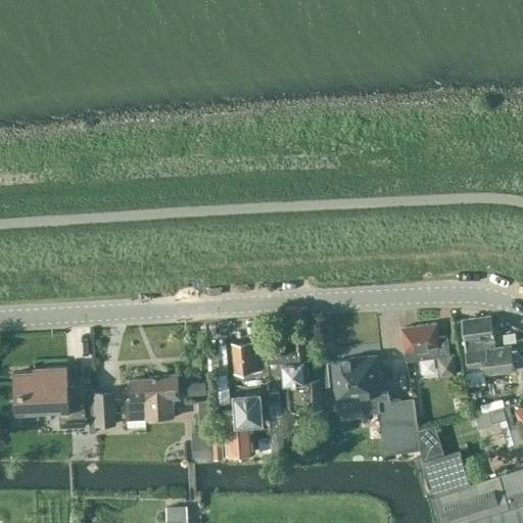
[(512,347),(498,348),(498,347),(494,348),(490,316),(462,320),(466,352),(467,370),(484,369),(484,375),(514,371),(512,347)]
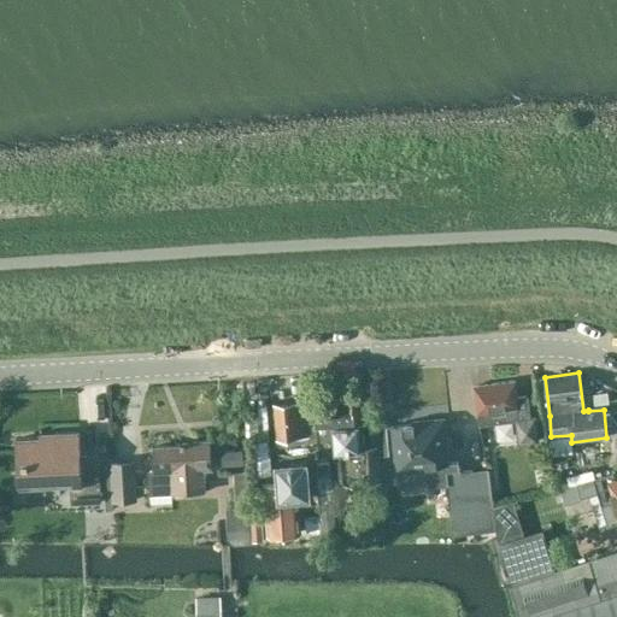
[(535,418),(530,418),(527,395),(517,398),(515,381),(474,386),(479,424),(516,419),(518,446),(539,442),(535,418)]
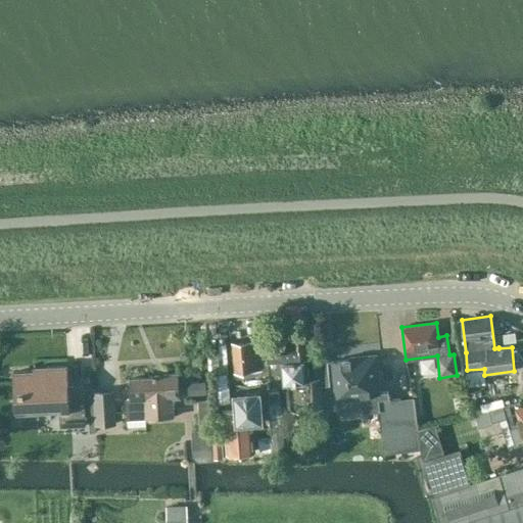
[(268,360),(269,374),(270,383),(272,382),(275,406),(291,405),(292,413),(321,411),(318,379),(305,380),(303,360),(306,360),(305,336),(289,337),(267,339),(268,360)]
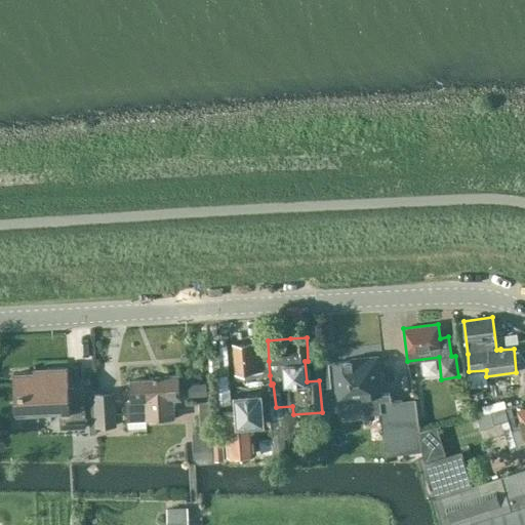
[(270,375),(269,361),(266,361),(264,340),(233,344),(236,373),(261,371),(263,376),(270,375)]
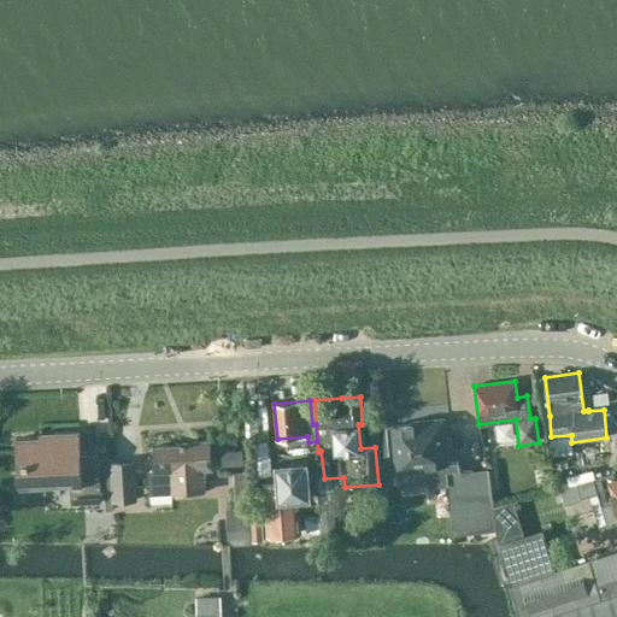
[(442,421),(394,425),(398,469),(427,466),(428,483),(446,482),(453,535),(481,532),(476,495),(472,471),(460,474),(460,470),(459,470),(458,463),(446,463),(442,421)]
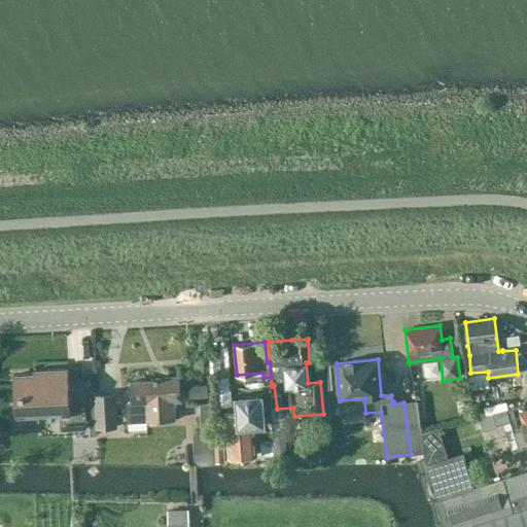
[(61,429),(86,428),(84,387),(69,388),(68,369),(35,371),(35,374),(13,375),(15,412),(60,410),(61,429)]
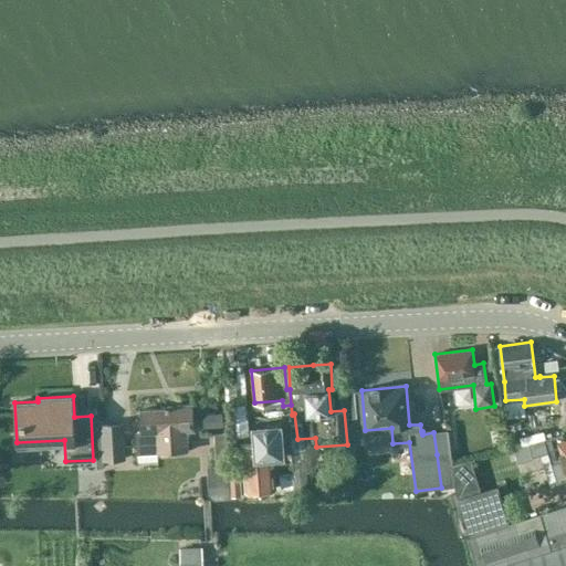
[(140,410),(142,432),(136,432),(138,452),(156,451),(157,452),(188,450),(187,429),(195,429),(192,405),(167,406),(167,409),(140,410)]
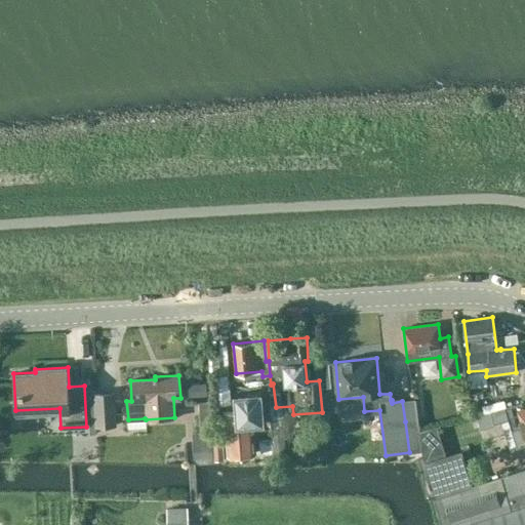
[(237,409),(224,410),(228,455),(256,453),(255,440),(274,438),(269,391),(272,391),(271,385),(270,378),(248,379),(249,392),(236,393),(237,409)]
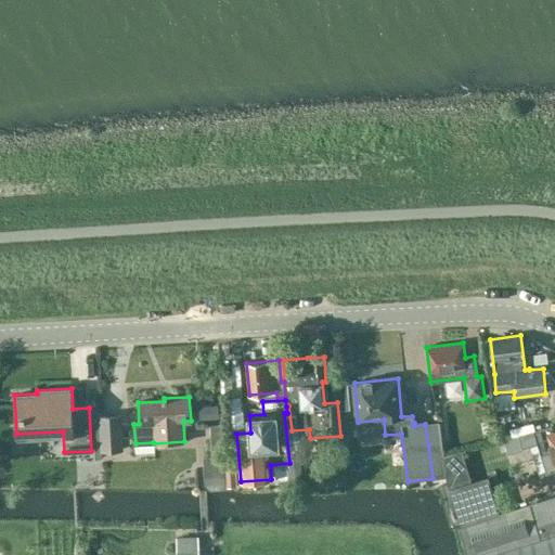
[(201,417),(218,416),(217,404),(199,405),(201,417)]
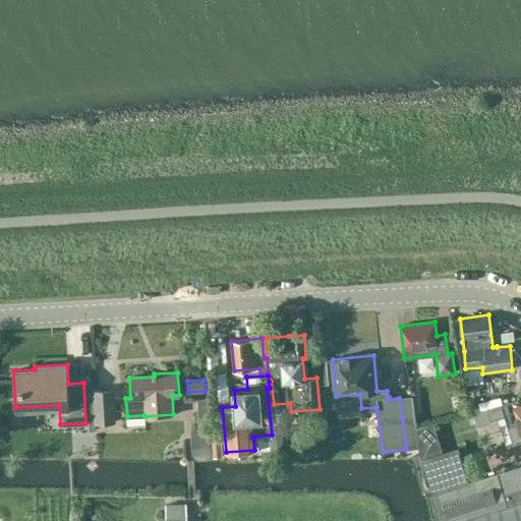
[(94,393),(96,424),(114,423),(112,392),(94,393)]
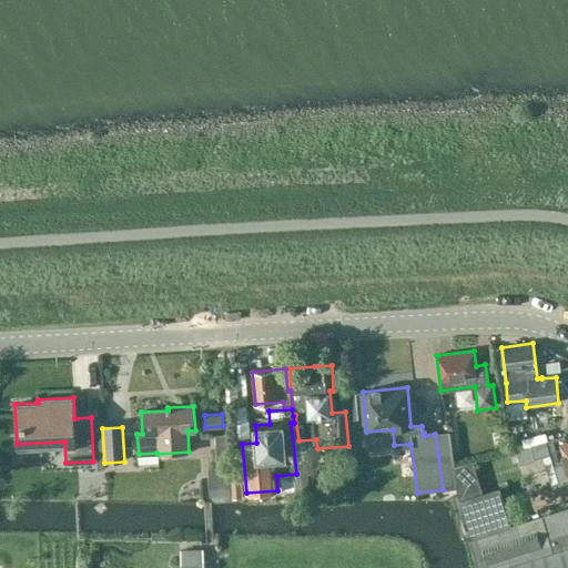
[(449,433),(435,434),(438,456),(443,489),(456,487),(449,433)]
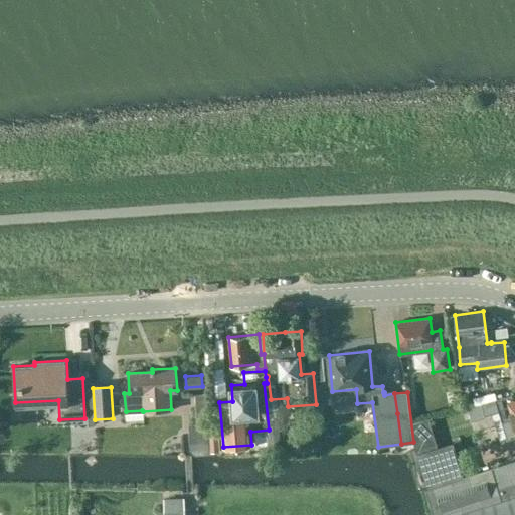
[(207,393),(195,394),(197,423),(209,422),(207,393)]
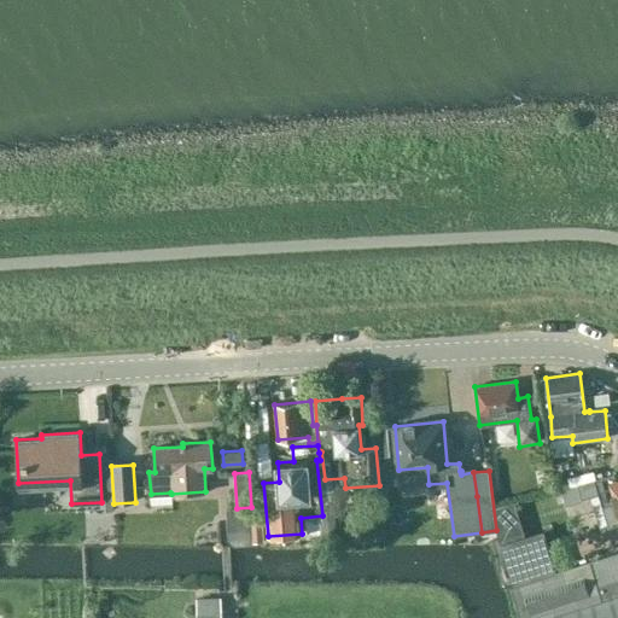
[(617,481),(616,482),(613,474),(577,485),(582,499),(599,494),(602,507),(606,506),(612,526),(617,524),(617,481)]
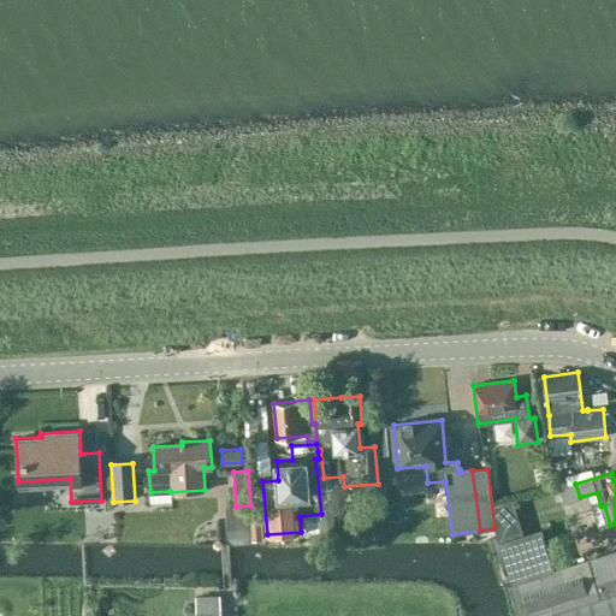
[(501,542),(513,582),(554,570),(542,528),(501,542)]
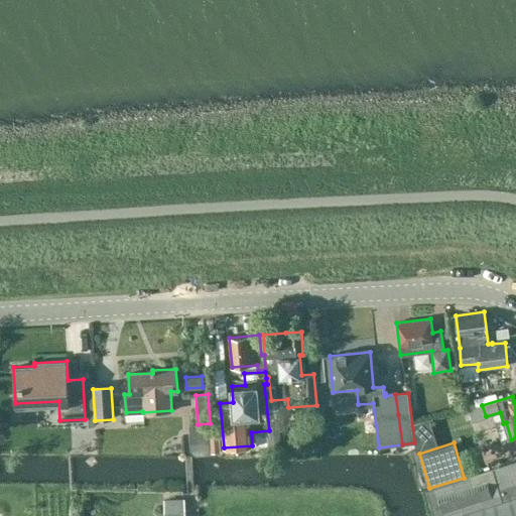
[(495,445),(476,454),(480,463),(499,455),(495,445)]
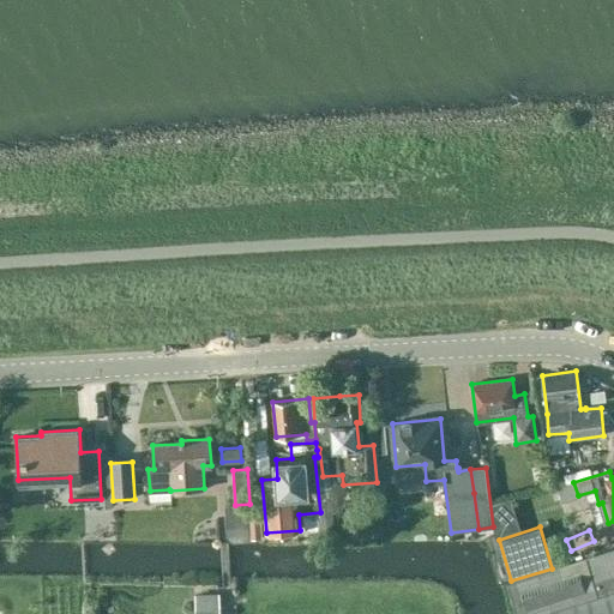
[(613,613),(613,548),(552,569),(511,581),(509,582),(517,613),(613,613)]
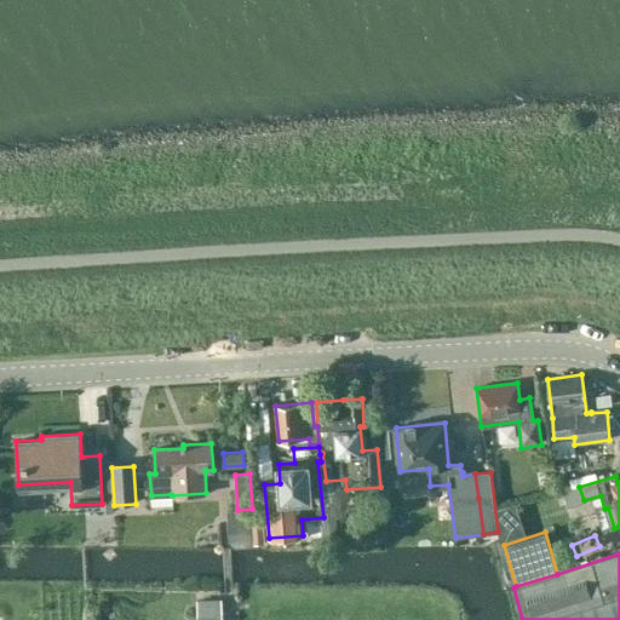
[(195,619),(219,619),(219,607),(195,607),(195,619)]
